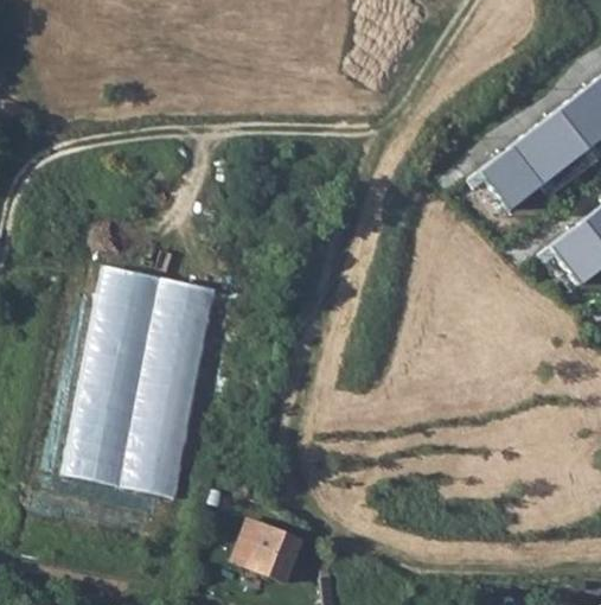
[(600,77),(560,109),(589,147),(600,138),(600,77)]
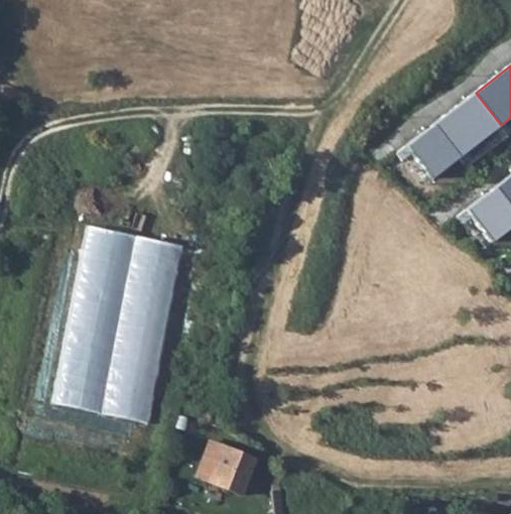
[(476,93),(437,123),(463,155),(501,125),(476,93)]
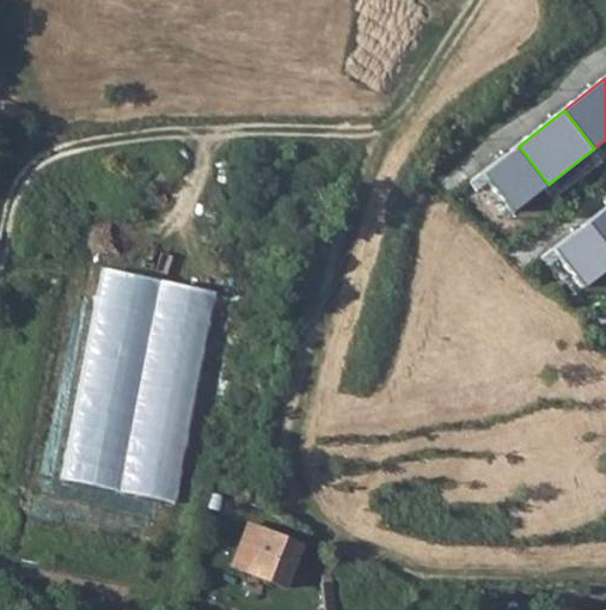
[(605,139),(594,148),(604,160),(605,159),(605,139)]
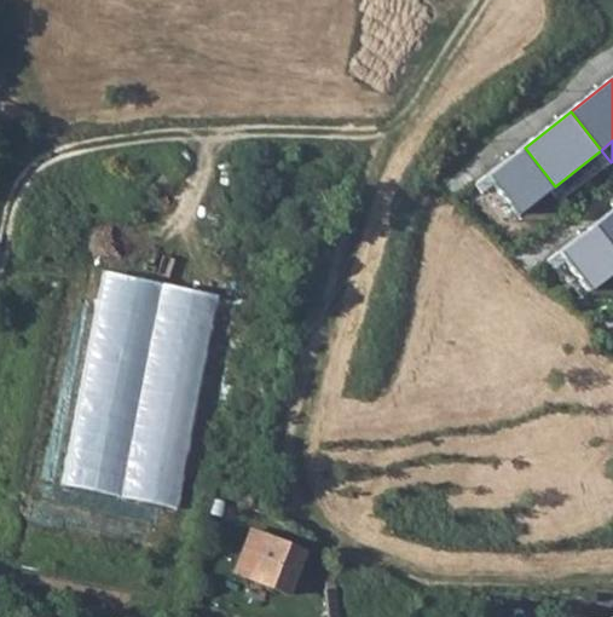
[(525,148),(492,173),(522,212),(555,186),(525,148)]
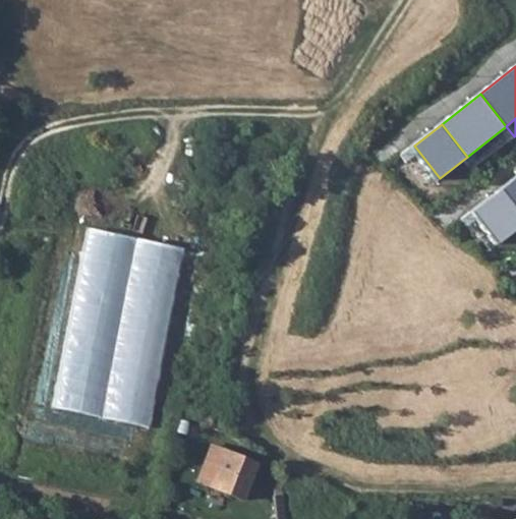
[(506,126),(467,157),(475,167),(514,136),(506,126)]
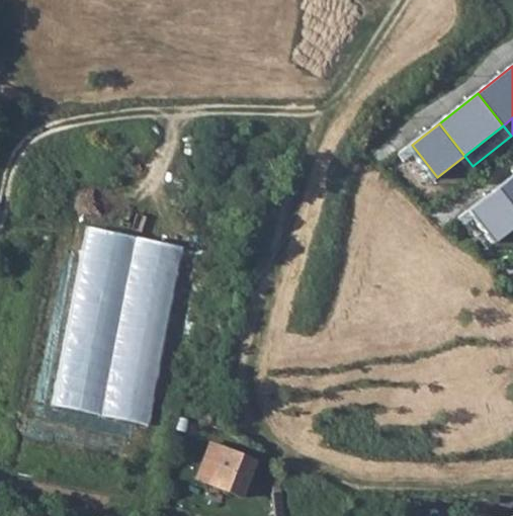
[(412,145),(403,152),(428,184),(437,177),(412,145)]
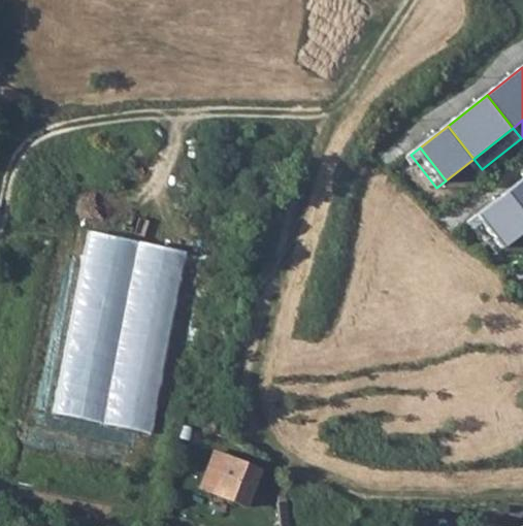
[(522,179),(508,192),(522,210),(522,179)]
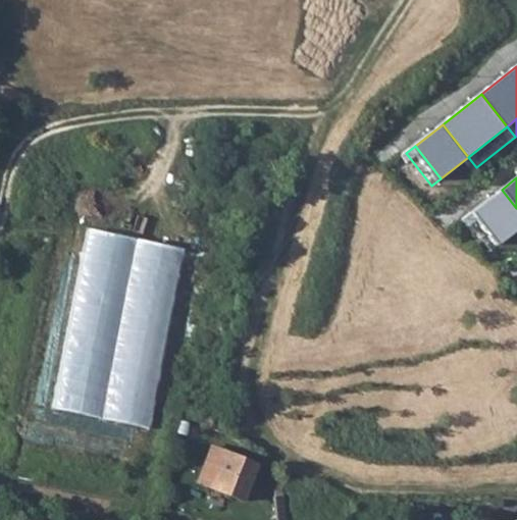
[(516,208),(502,190),(474,211),(500,244),(516,229),(516,208)]
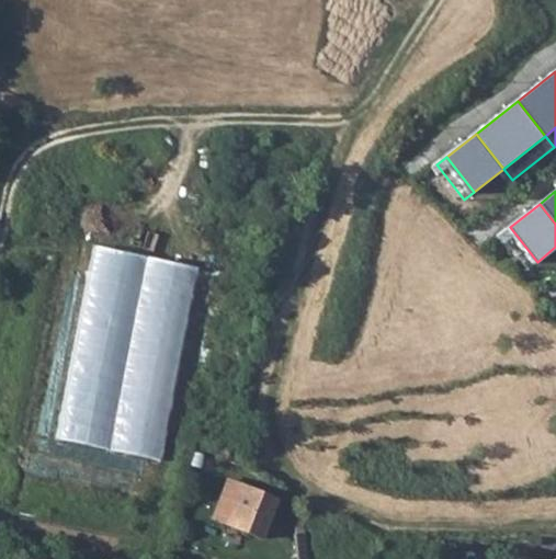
[(510,227),(500,235),(528,270),(537,262),(510,227)]
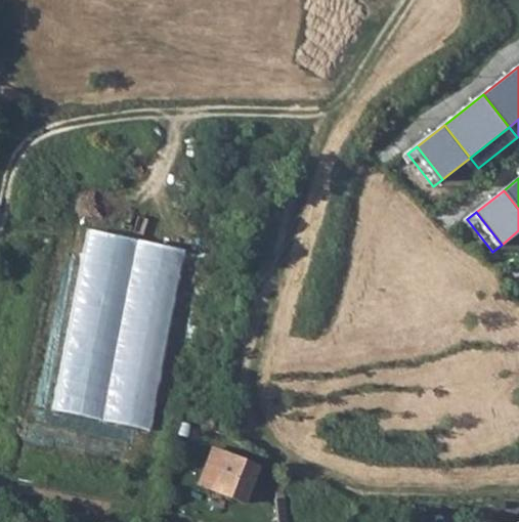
[(187,249),(95,229),(57,405),(149,425),(187,249)]
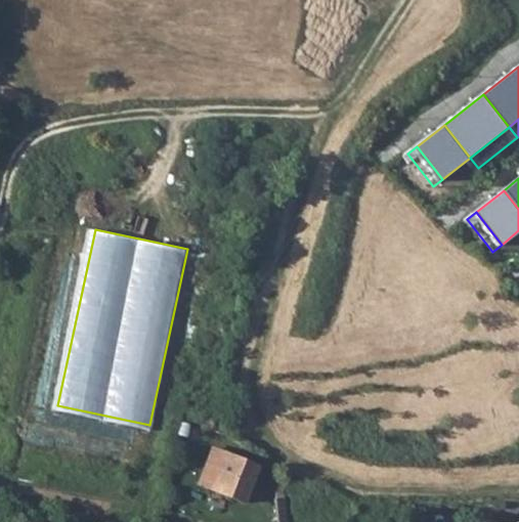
[(212,443),(195,483),(242,504),(259,464),(212,443)]
